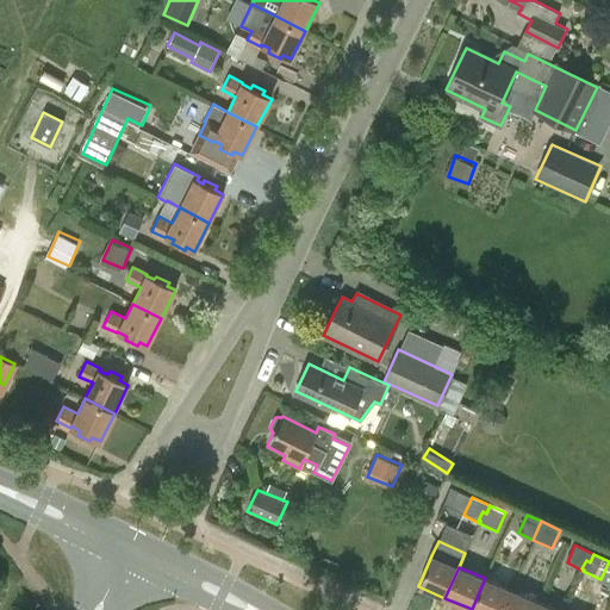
[(472,609),(502,609),(511,590),(485,578),(472,609)]
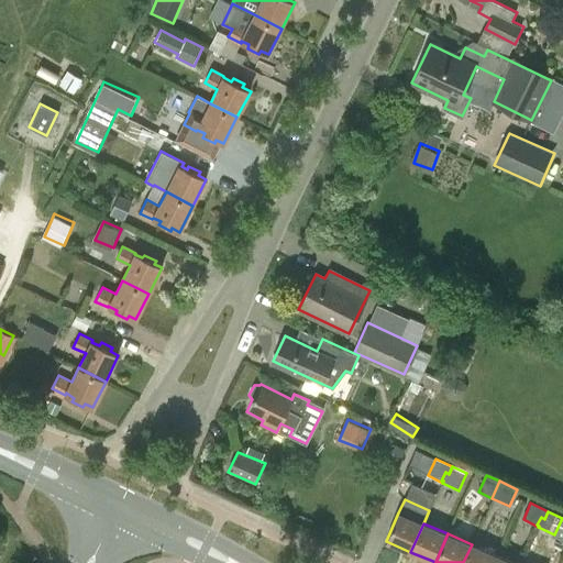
[(492,562),(496,555),(472,544),(463,562),(492,562)]
